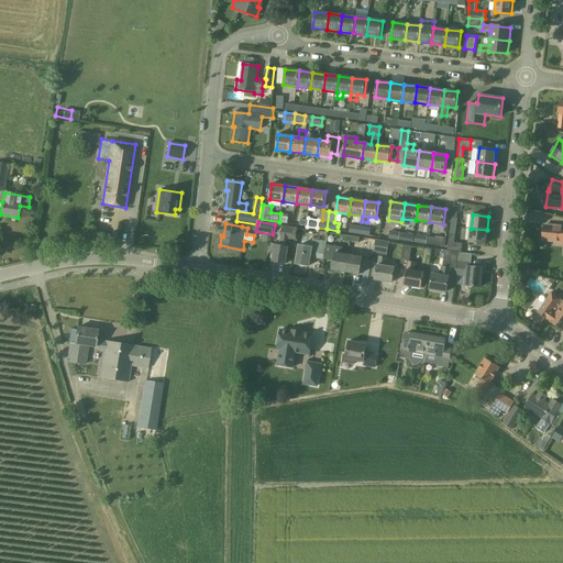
[(350,233),(360,234),(361,227),(351,224),(350,233)]
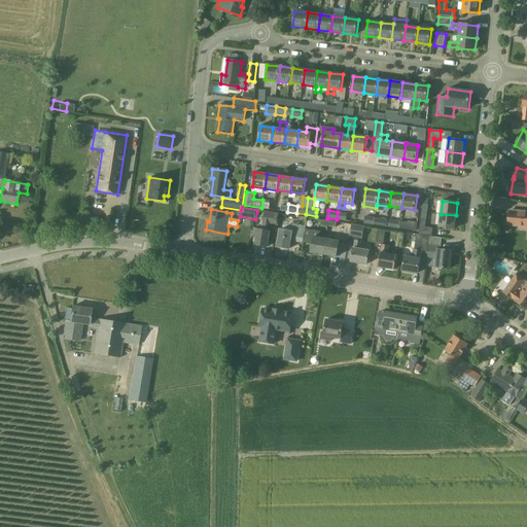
[(526,226),(526,225),(526,211),(510,210),(508,225),(519,225),(518,227),(526,229),(526,226)]
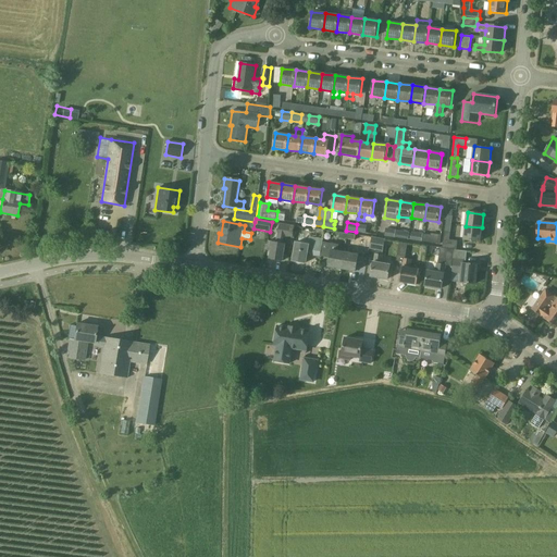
[(270,233),(268,240),(272,242),(270,259),(283,261),(284,255),(289,256),(293,238),(295,225),(280,223),(277,235),(270,233)]
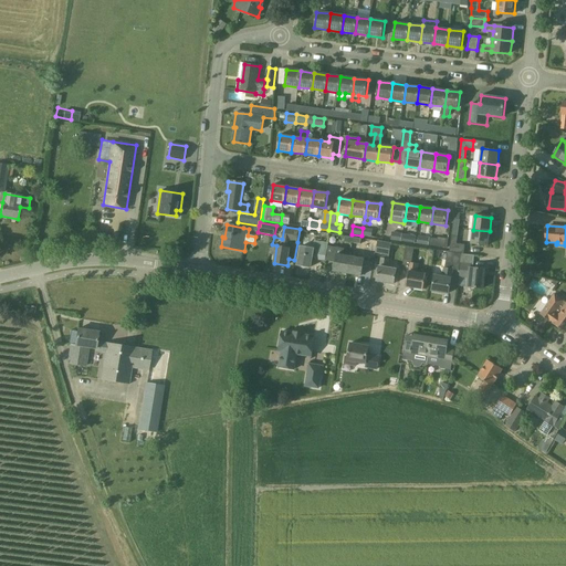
[(453,227),(450,251),(462,254),(464,254),(465,244),(457,243),(459,228),(453,227)]
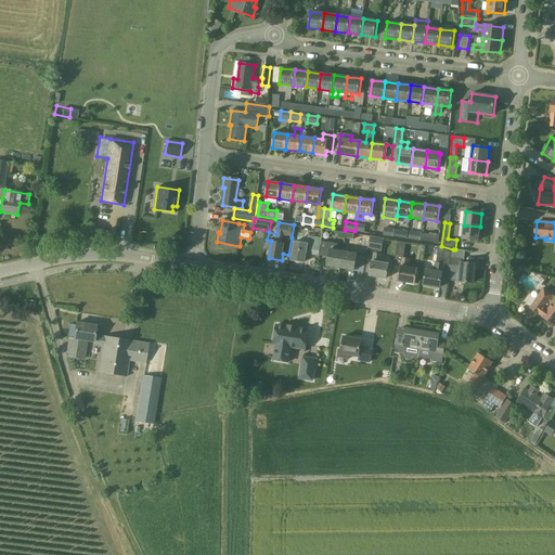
[(365,224),(356,223),(355,231),(364,232),(365,224)]
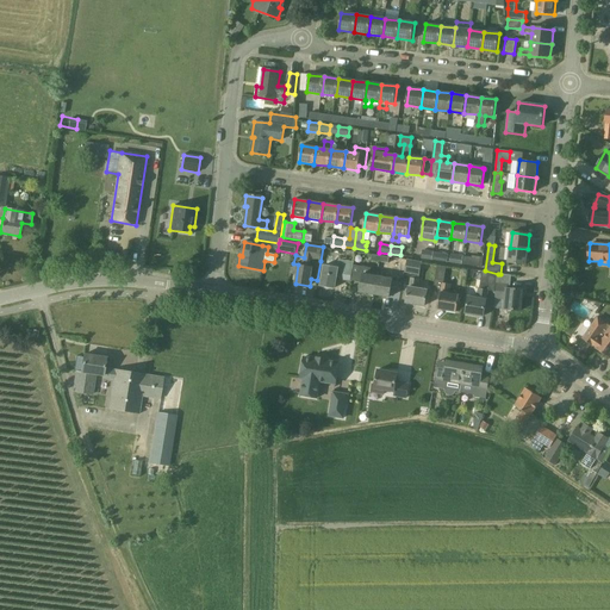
[(526,263),(528,249),(510,248),(509,262),(526,263)]
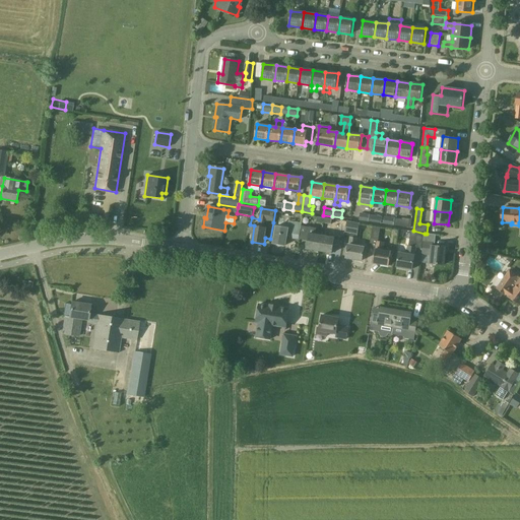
[(299,240),(301,233),(302,226),(303,215),(291,213),(290,220),(288,220),(287,229),(276,226),(273,243),(285,245),(286,238),(299,240)]
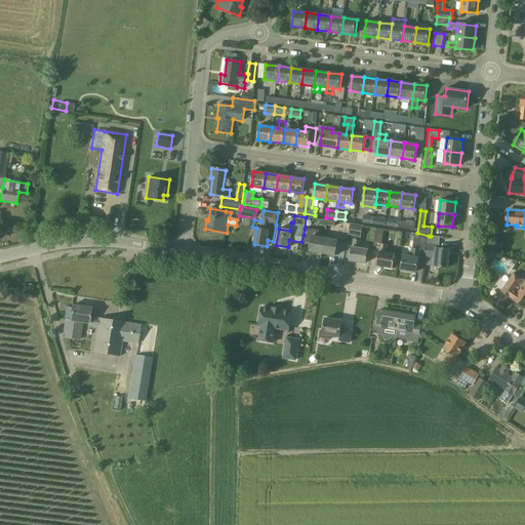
[(363,223),(372,224),(373,216),(364,215),(363,223)]
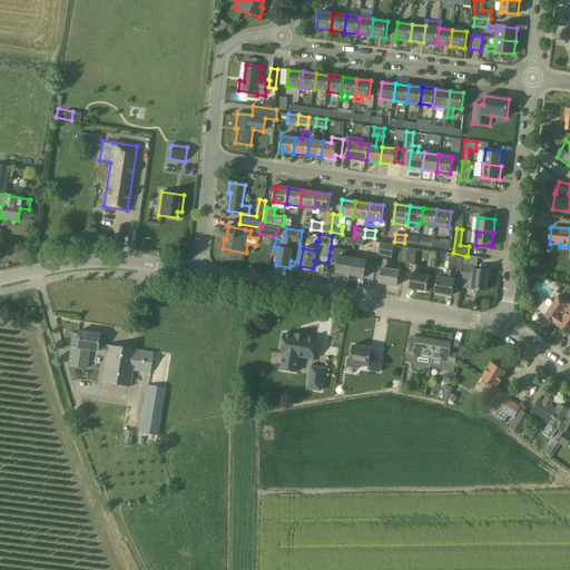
[(415,236),(405,235),(404,243),(414,245),(415,236)]
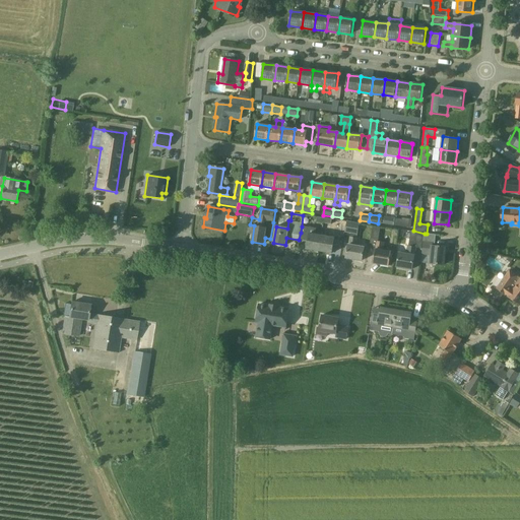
[(384,224),(394,225),(395,218),(385,216),(384,224)]
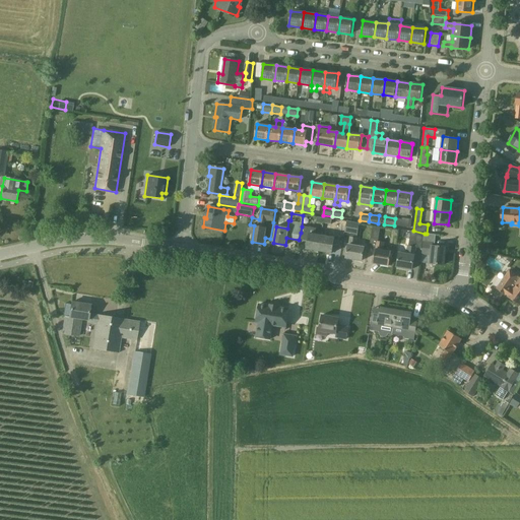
[(411,219),(402,217),(402,219),(395,218),(394,225),(403,228),(410,229),(411,219)]
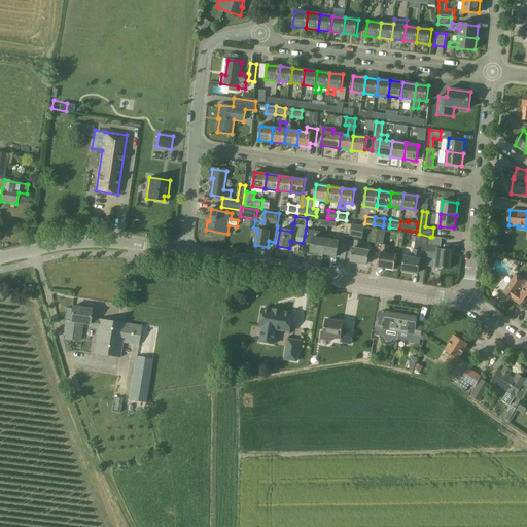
[(337,226),(349,231),(351,225),(339,221),(337,226)]
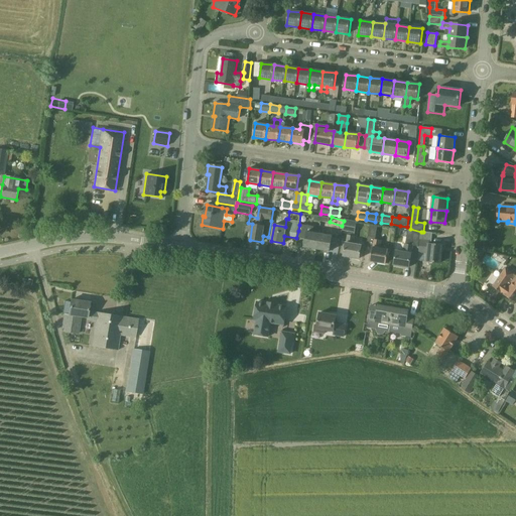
[(348,235),(346,243),(344,256),(359,259),(362,245),(354,244),(355,236),(357,222),(345,220),(343,231),(349,232),(348,235)]
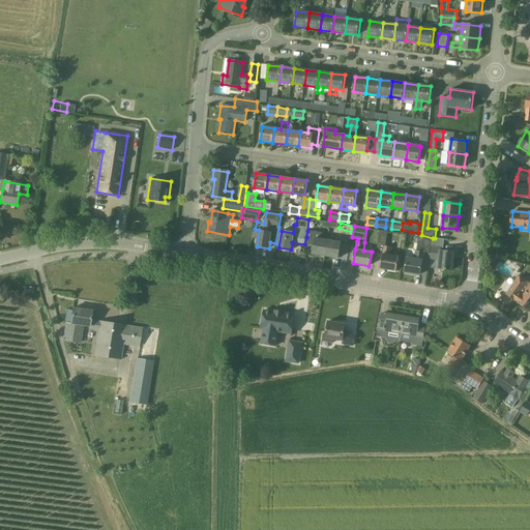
[(386,243),(388,231),(381,230),(379,242),(386,243)]
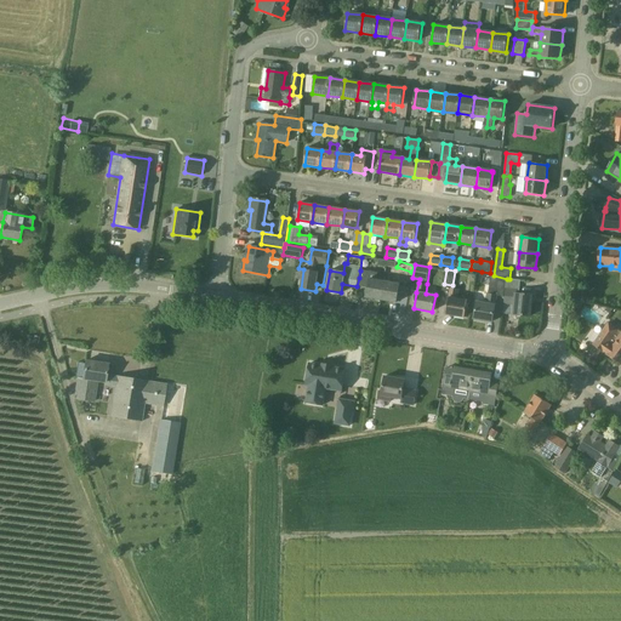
[(381,300),(385,281),(376,280),(377,273),(360,271),(359,278),(369,279),(366,297),(381,300)]
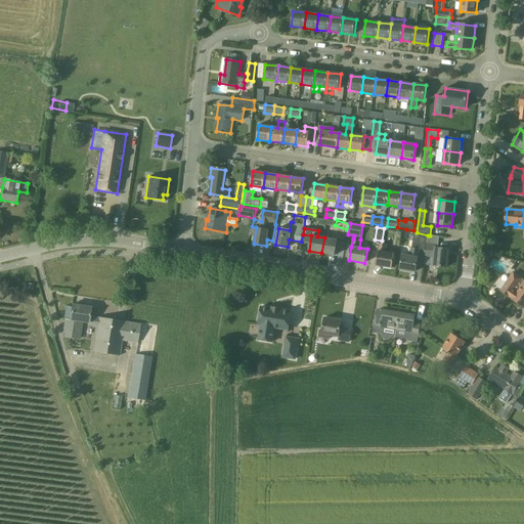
[(425,251),(428,235),(417,232),(415,232),(411,248),(409,256),(402,255),(400,269),(416,271),(418,258),(420,250),(425,251)]
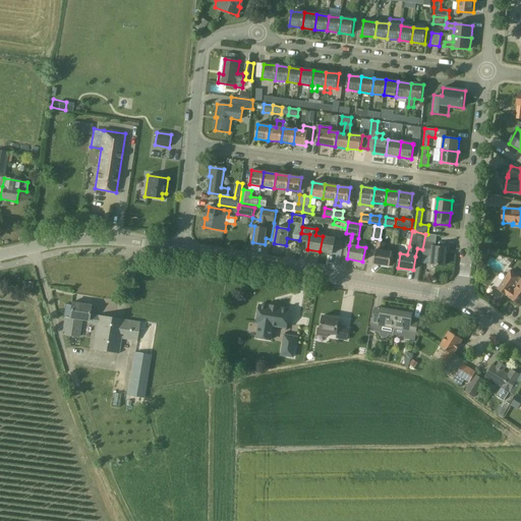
[(427,234),(425,234),(423,255),(432,256),(431,264),(445,266),(447,248),(433,246),(433,243),(437,243),(437,235),(427,234)]
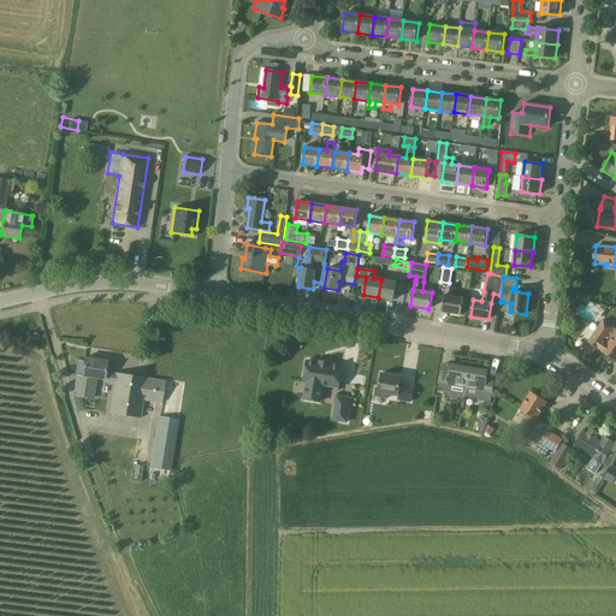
[(396,282),(381,279),(378,297),(394,300),(396,282)]
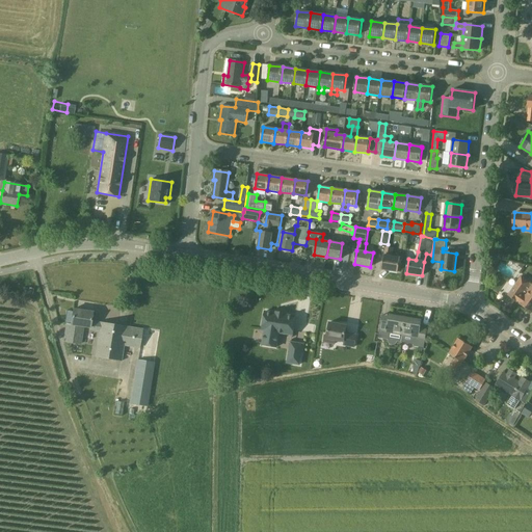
[(393,248),(386,247),(381,269),(398,271),(400,258),(392,257),(393,248)]
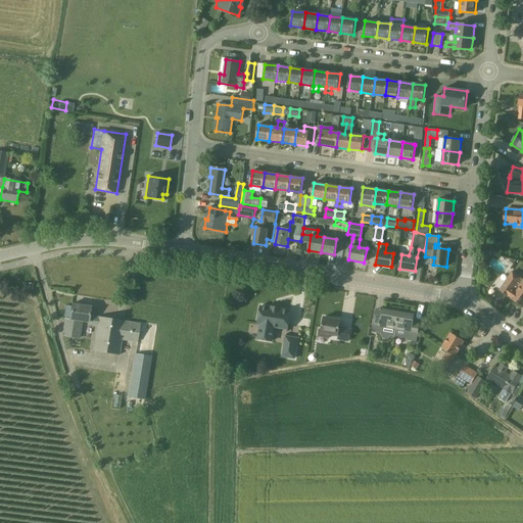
[(522,306),(522,278),(513,271),(500,290),(508,296),(508,295),(510,297),(522,306)]
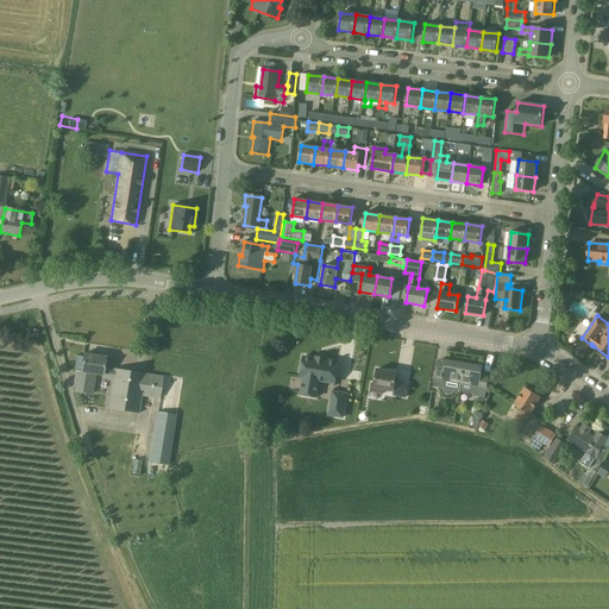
[(102,378),(112,380),(113,381),(115,369),(105,368),(106,357),(83,353),(81,371),(76,371),(74,387),(76,388),(75,391),(93,394),(95,375),(104,376),(102,378)]
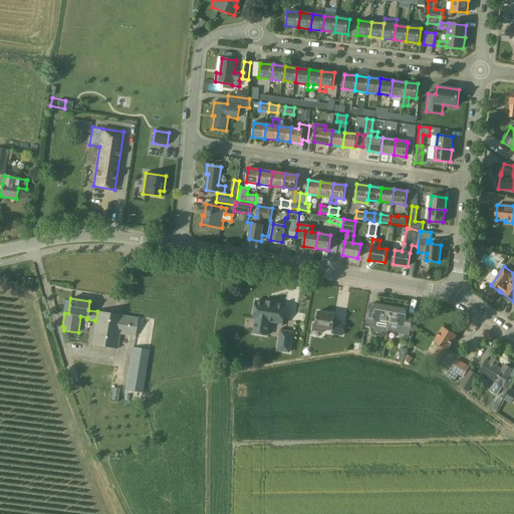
[(286,306),(276,304),(276,303),(266,301),(266,302),(256,301),(253,318),(256,319),(254,333),(267,335),(270,321),(283,323),(286,306)]
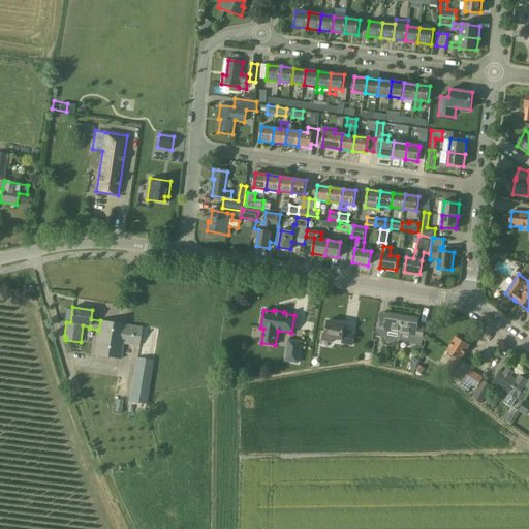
[(376,336),(386,338),(387,340),(390,342),(392,342),(394,341),(396,339),(399,340),(403,315),(387,312),(387,314),(380,313),(379,319),(376,336)]
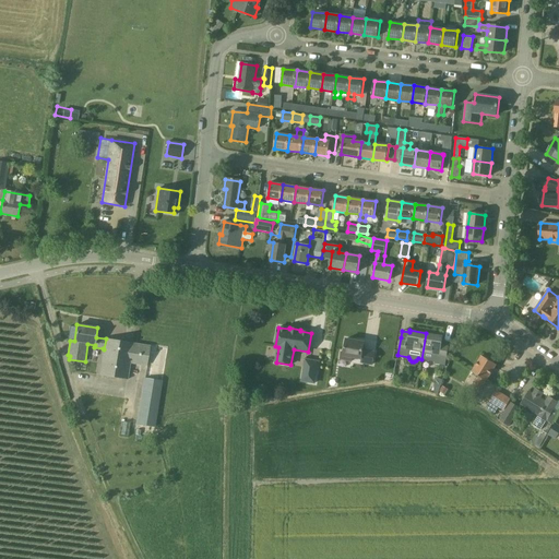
[(443,336),(426,333),(421,359),(435,361),(435,364),(445,366),(449,346),(441,345),(443,336)]
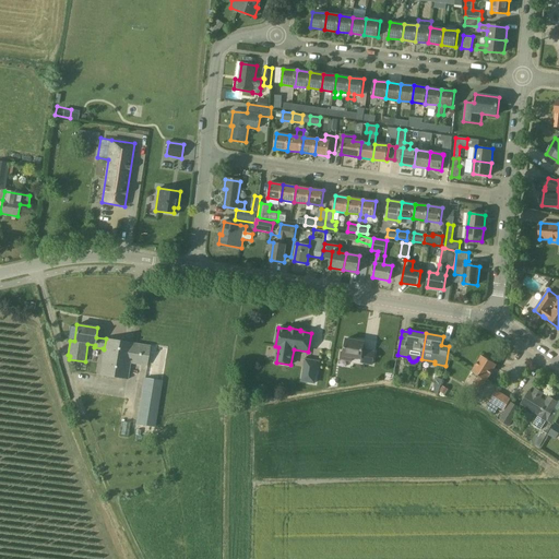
[(130,364),(146,367),(150,346),(106,339),(104,349),(103,348),(98,376),(128,380),(130,364)]
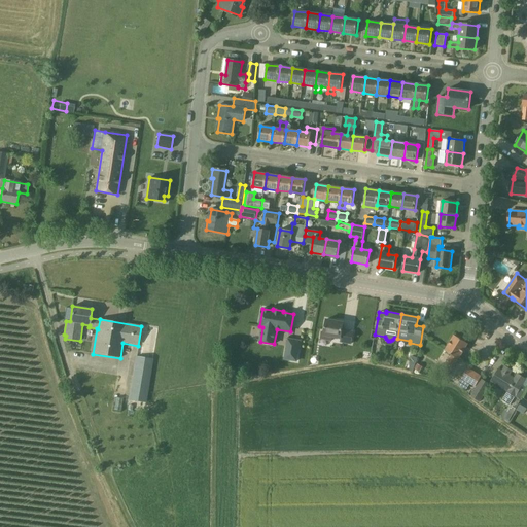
[(345,343),(351,344),(353,331),(343,329),(344,322),(326,319),(324,332),(322,332),(321,339),(331,341),(332,337),(345,339),(345,343)]
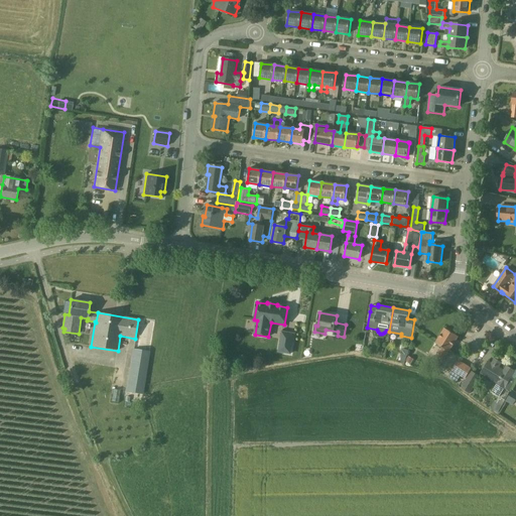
[(444,359),(448,351),(459,336),(445,328),(435,343),(441,347),(436,355),(444,359)]
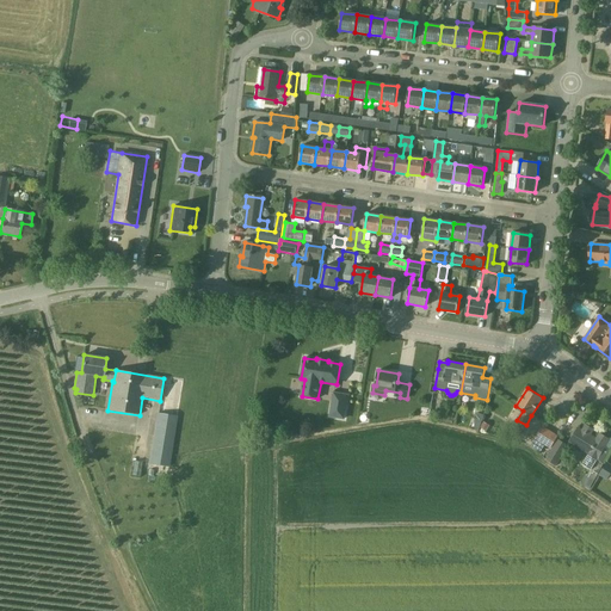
[(349,394),(334,392),(329,415),(345,418),(349,394)]
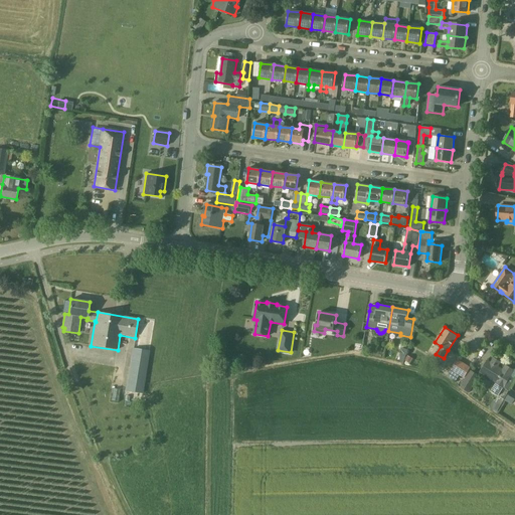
[(143,394),(150,351),(133,348),(126,391),(143,394)]
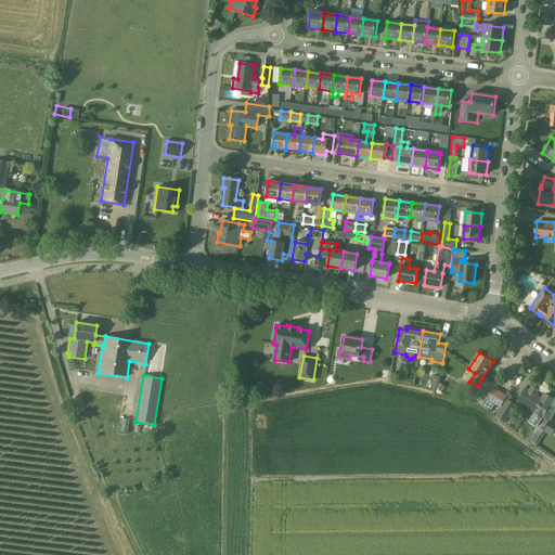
[(538,426),(543,417),(543,416),(550,407),(549,405),(553,399),(545,394),(542,399),(536,395),(539,390),(532,386),(529,391),(526,388),(519,399),(537,410),(536,411),(530,421),(538,426)]
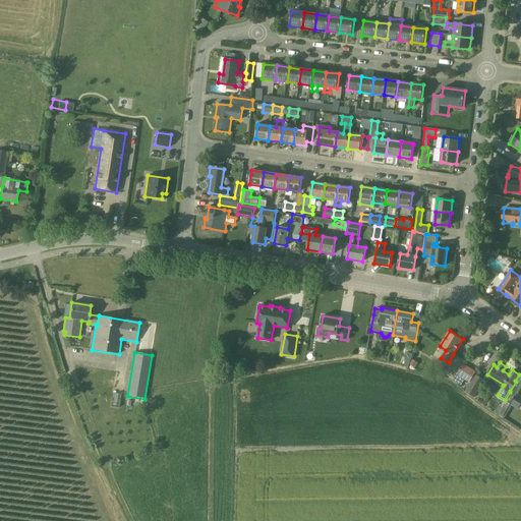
[(456,373),(469,383),(476,371),(463,363),(456,373)]
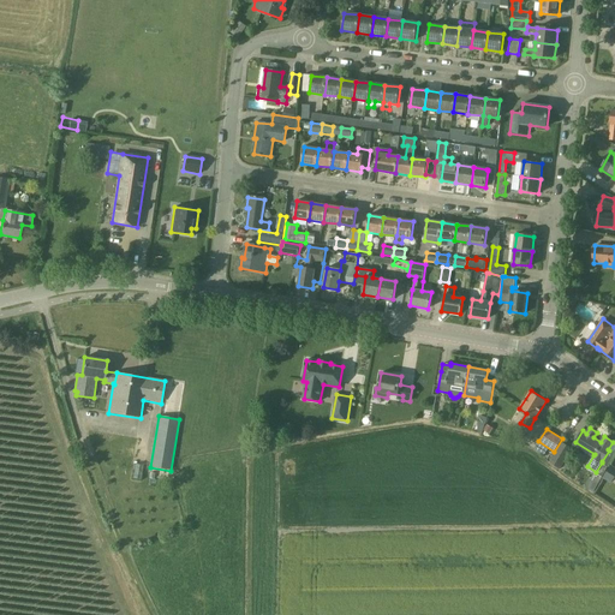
[(560,469),(562,465),(572,448),(562,442),(551,459),(549,463),(560,469)]
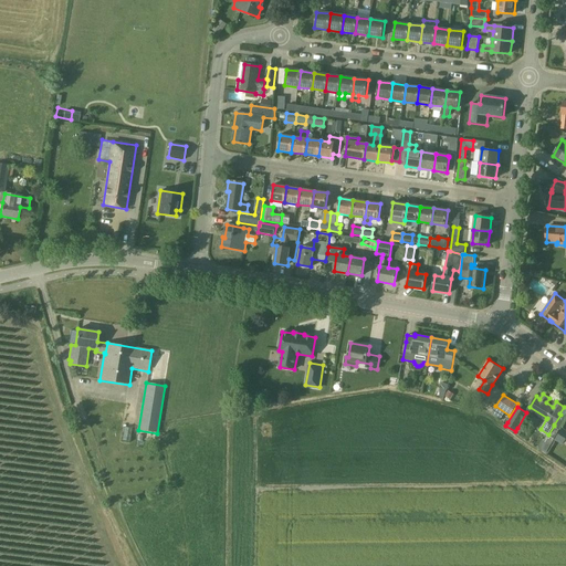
[(565,438),(565,429),(563,428),(555,440),(563,444),(563,443),(565,438)]
